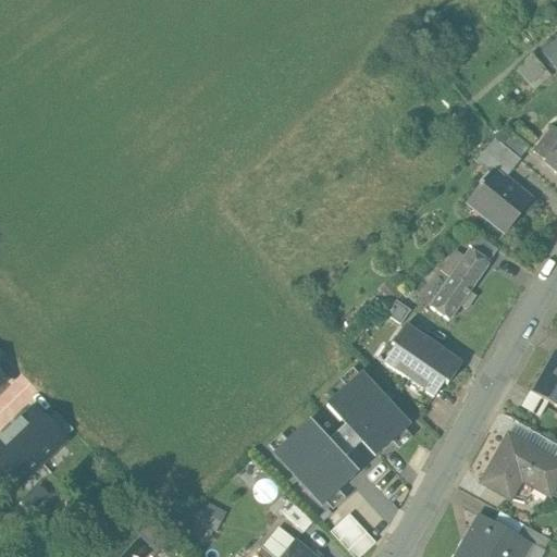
[(556,66),(556,65),(556,38),(543,51),(556,66)]
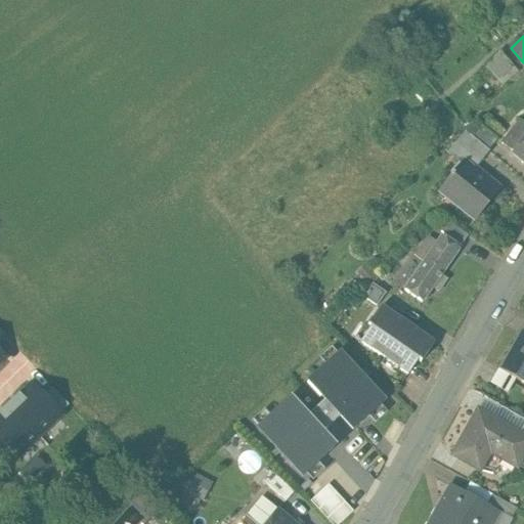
[(523,123),(521,121),(520,120),(520,121),(501,143),(512,151),(513,151),(523,136),(523,123)]
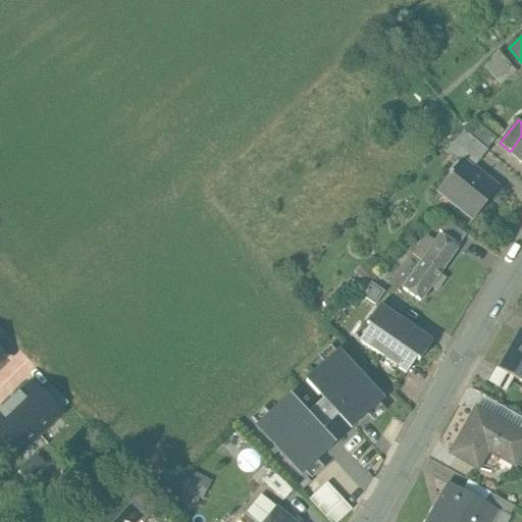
[(486,150),(491,144),(494,139),(475,122),(466,134),(486,150)]
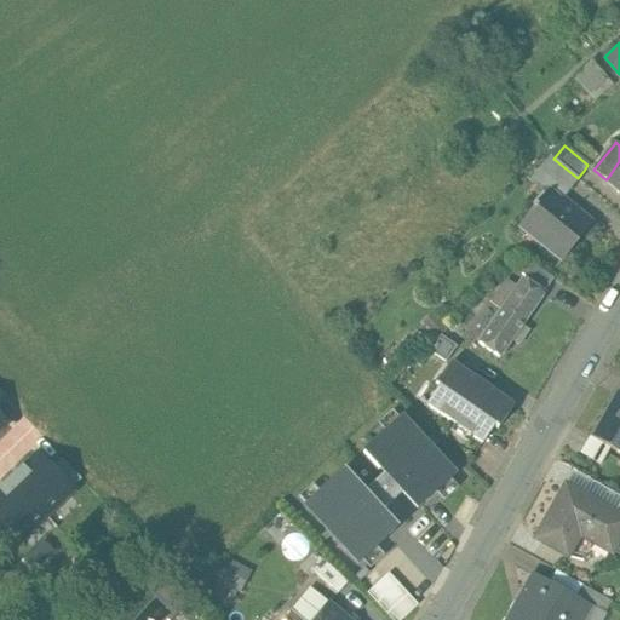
[(550,156),(547,158),(547,159),(527,183),(544,196),(546,194),(560,204),(579,181),(579,179),(550,156)]
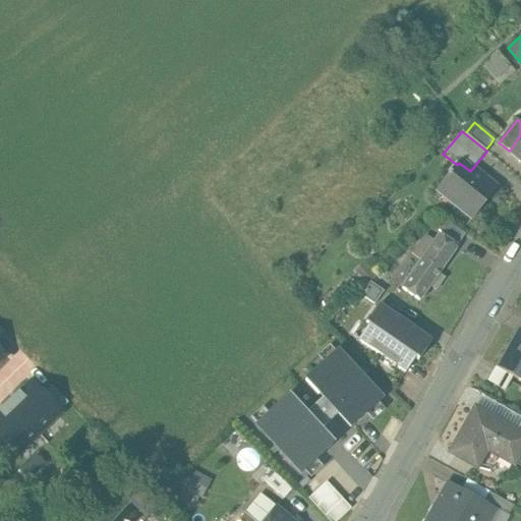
[(520,135),(509,153),(520,162),(520,135)]
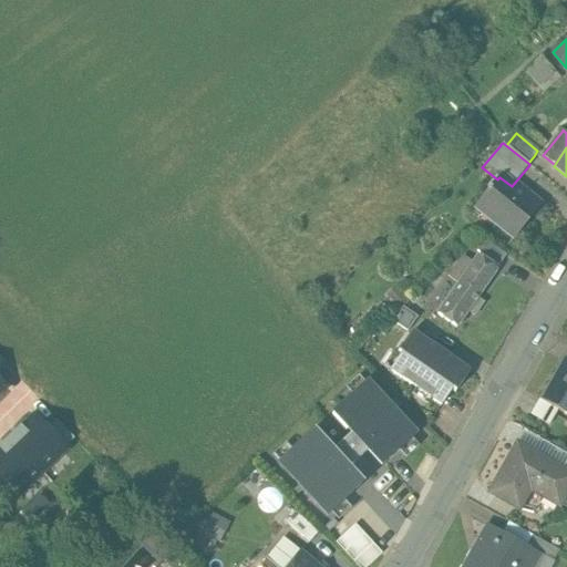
[(500,177),(484,196),(481,202),(502,219),(497,224),(497,225),(514,238),(538,208),(500,177)]
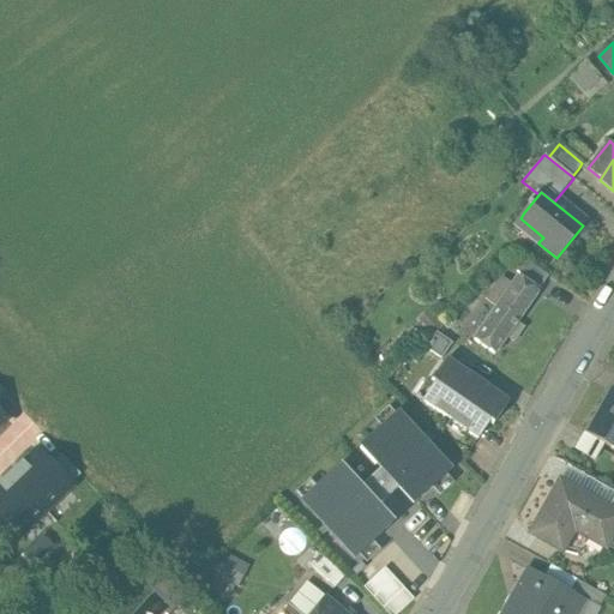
[(522,327),(516,324),(516,323),(537,293),(537,292),(536,292),(517,278),(474,341),(494,355),(506,337),(513,342),(513,341),(523,329),(522,327)]
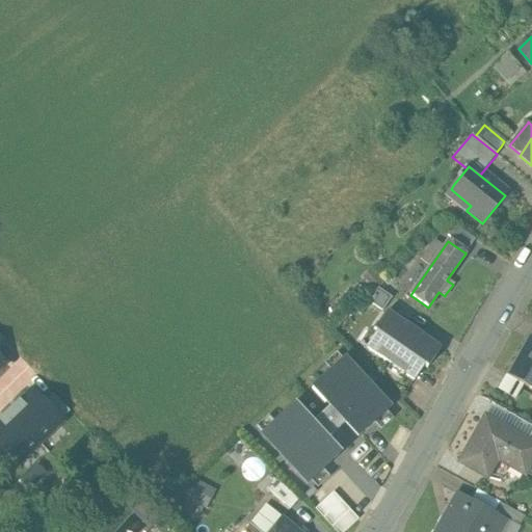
[(401,266),(399,267),(399,268),(386,281),(394,289),(406,272),(401,266)]
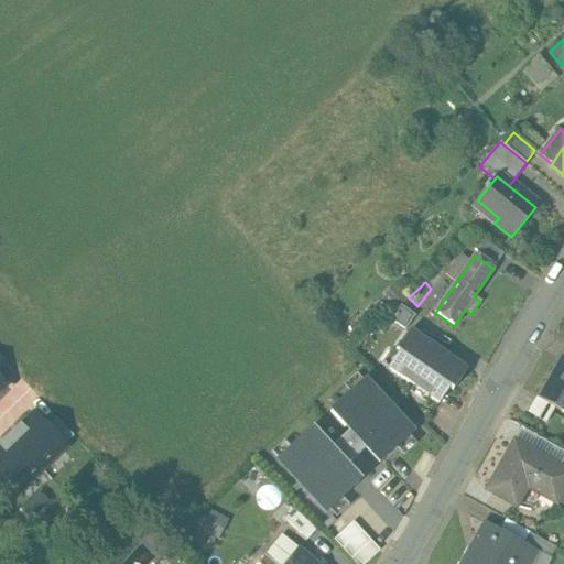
[(388,318),(404,329),(404,331),(405,329),(414,316),(400,306),(388,318)]
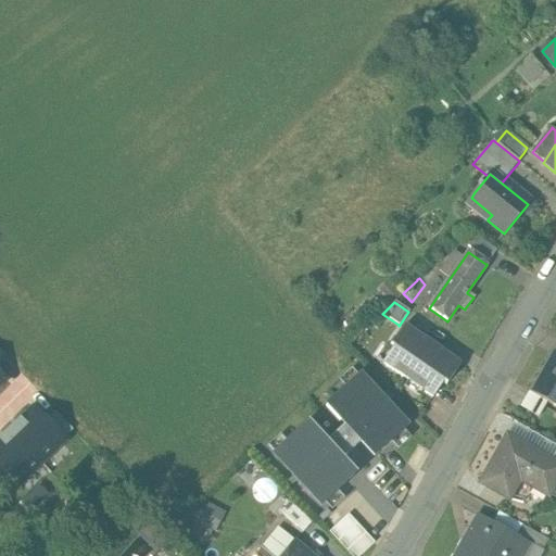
[(424,339),(422,339),(404,326),(390,346),(392,349),(382,364),(432,399),(443,383),(445,386),(446,386),(460,365),(441,351),(440,351),(438,349),(425,339),(424,339)]
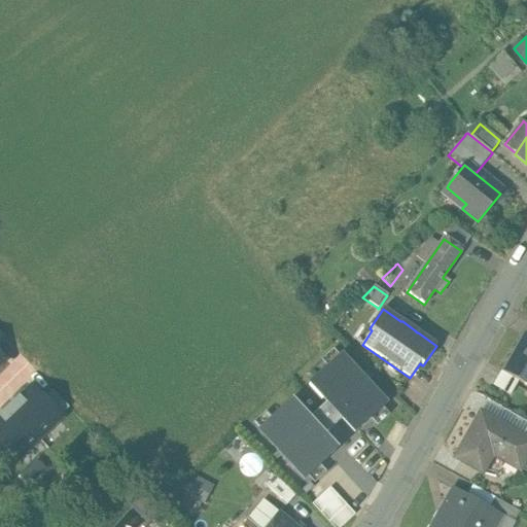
[(524,337),(523,338),(523,339),(503,374),(526,387),(526,338),(525,337),(524,337)]
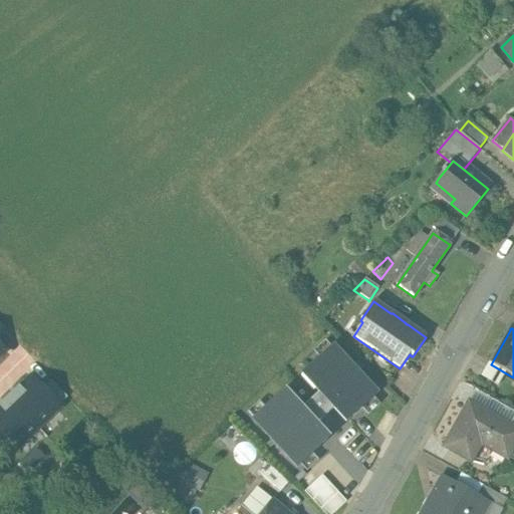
[(331,348),(300,376),(313,391),(315,390),(315,391),(318,394),(299,411),(296,407),(297,406),(285,392),(254,420),(297,468),(327,440),(314,427),(333,409),(345,423),(375,396),(331,348)]
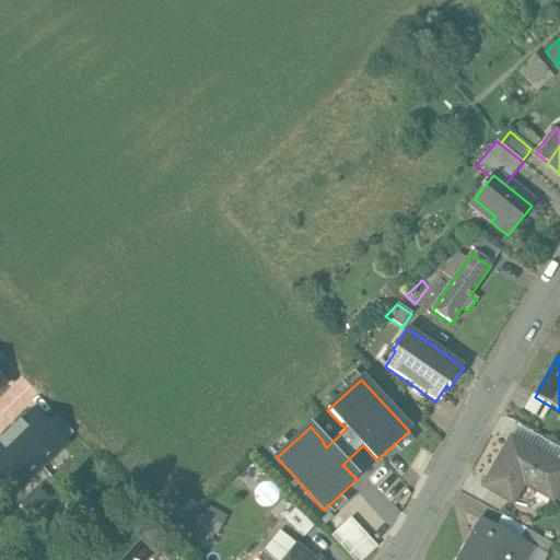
[(559,486),(559,467),(523,446),(511,440),(483,488),(502,499),(514,479),(552,501),(559,486)]
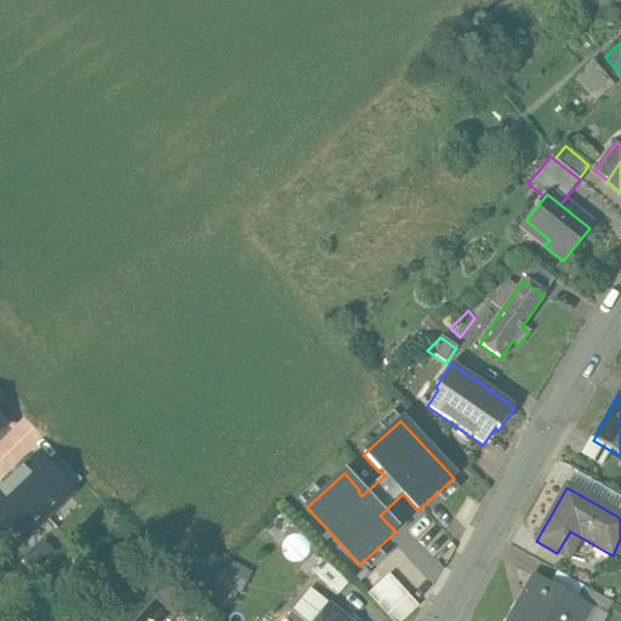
[(313,574),(335,593),(337,596),(348,584),(323,562),(313,574)]
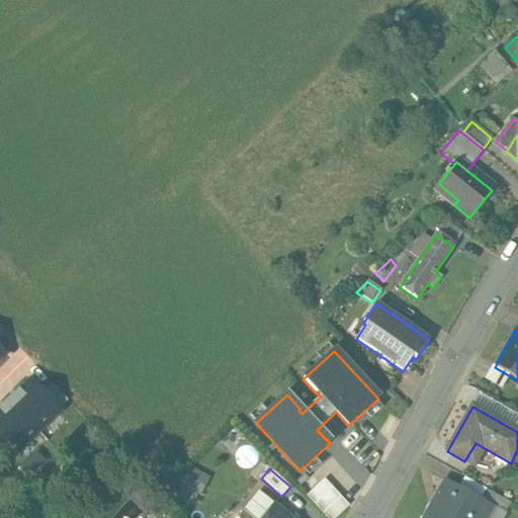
[(324,478),(308,493),(331,517),(334,517),(349,505),(324,478)]
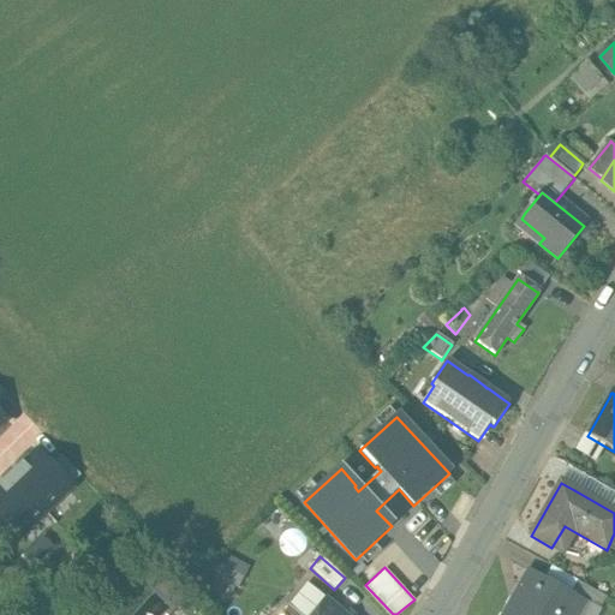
[(579,614),(586,604),(526,571),(501,614),(579,614)]
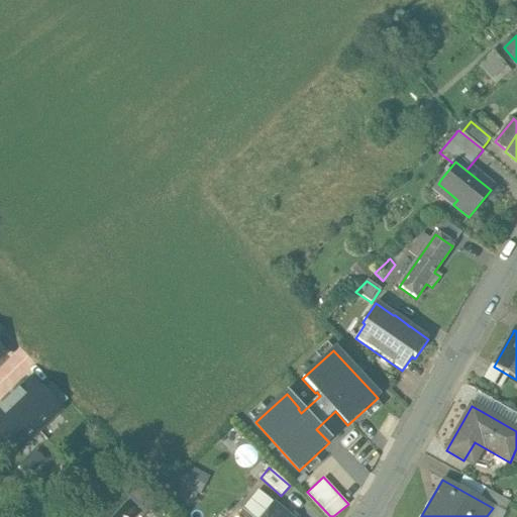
[(493,508),(496,510),(503,514),(509,503),(485,489),(479,500),(492,507),(493,508)]
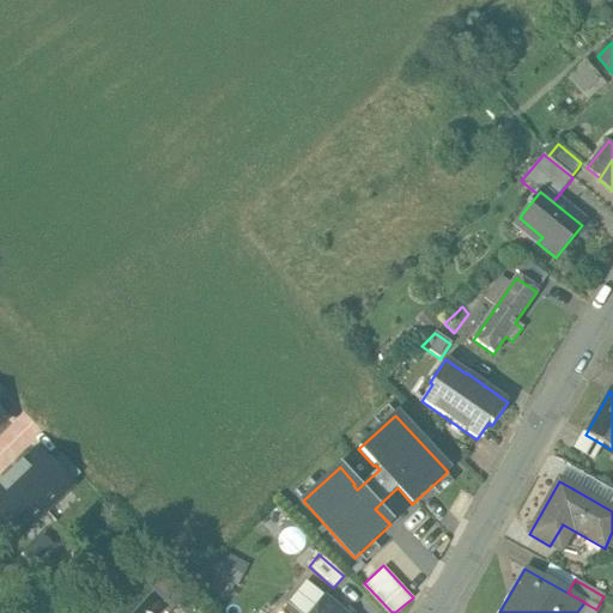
[(344,612),(325,596),(310,612),(298,612),(289,605),(280,612),(344,612)]
